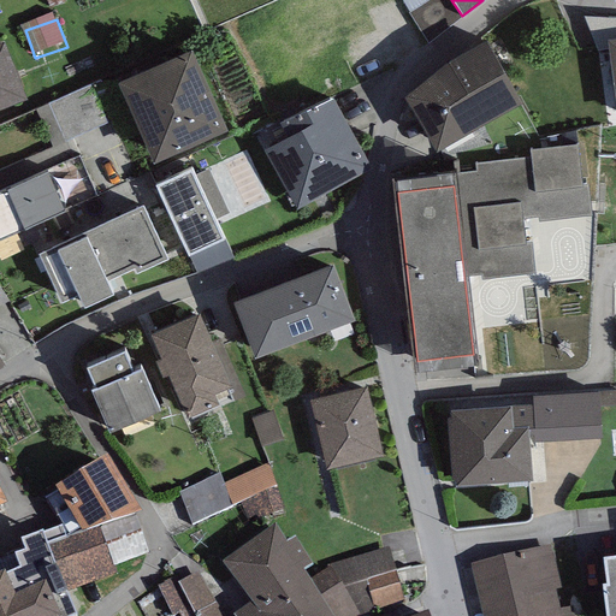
[(444,66),(404,99),(437,152),(522,104),(487,41),(444,66)]
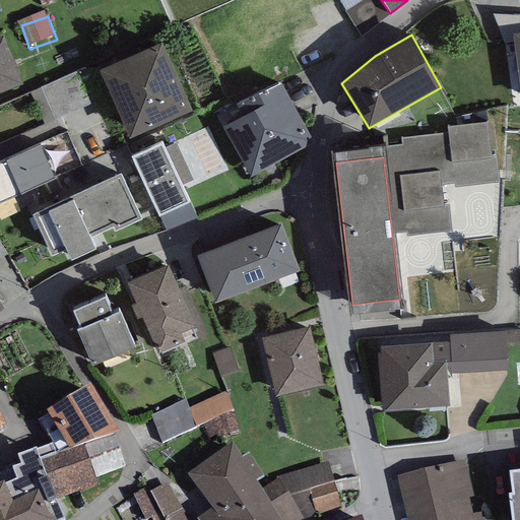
[(0,92),(22,84),(3,37),(0,37),(0,92)]
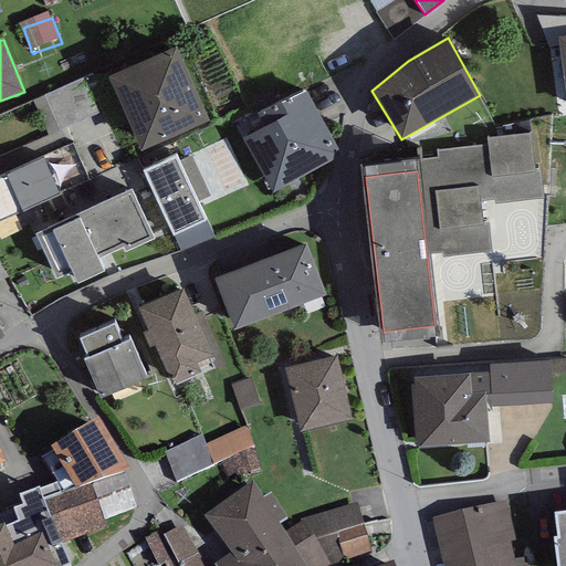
[(174,48),(107,77),(142,150),(207,121),(174,48)]
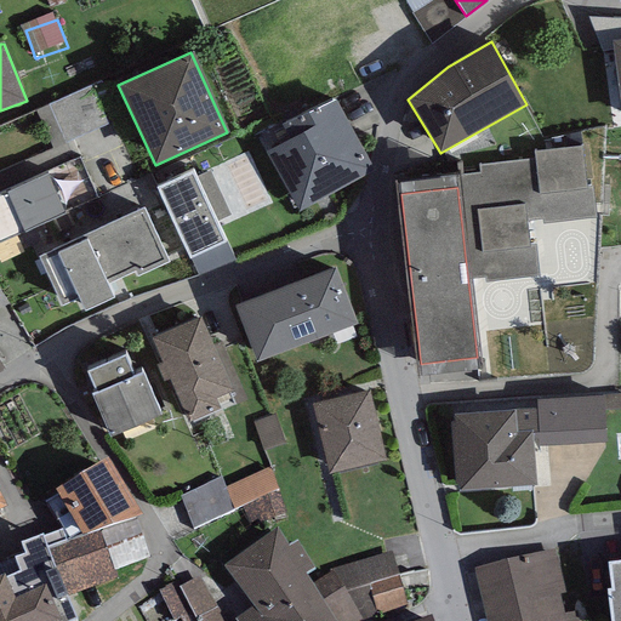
[(335,96),(257,137),(297,212),(375,170),(335,96)]
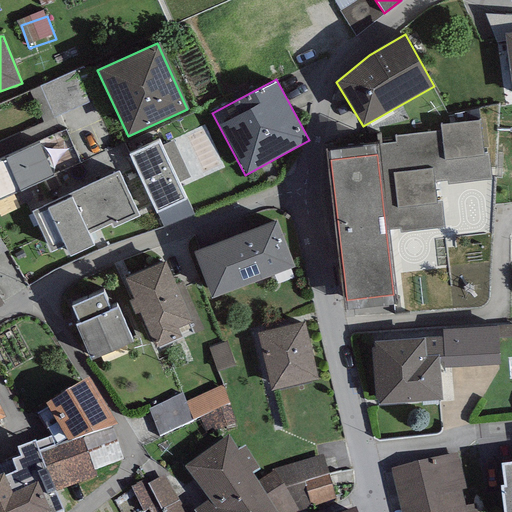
[(483,155),(478,120),(442,124),(443,130),(396,136),(397,144),(378,146),(388,230),(398,229),(399,234),(446,229),(443,199),(437,200),(435,182),(447,180),(448,184),(491,179),(488,155),(483,155)]
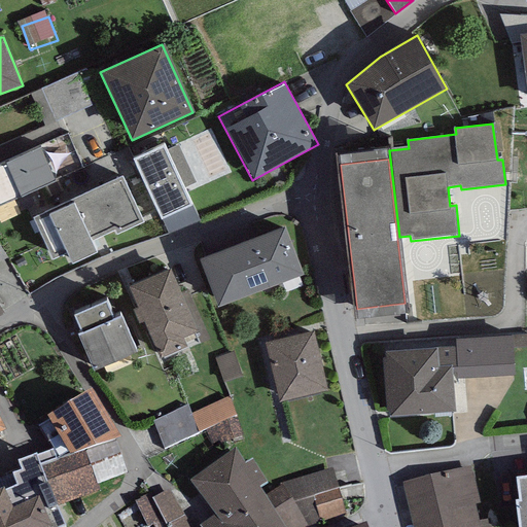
[(164,143),(133,157),(162,219),(192,205),(164,143)]
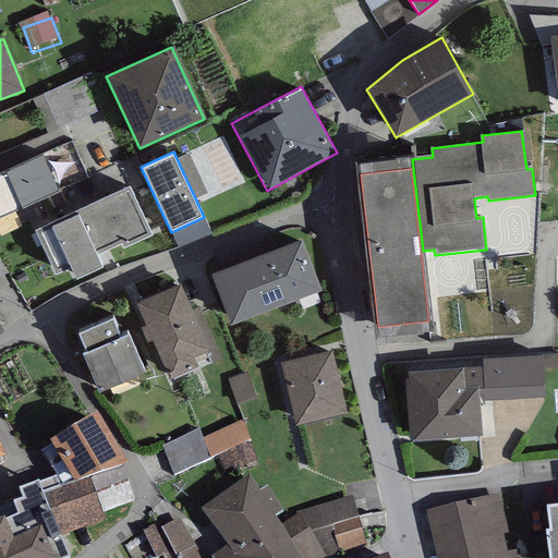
[(45,156),(0,176),(0,216),(60,191),(45,156)]
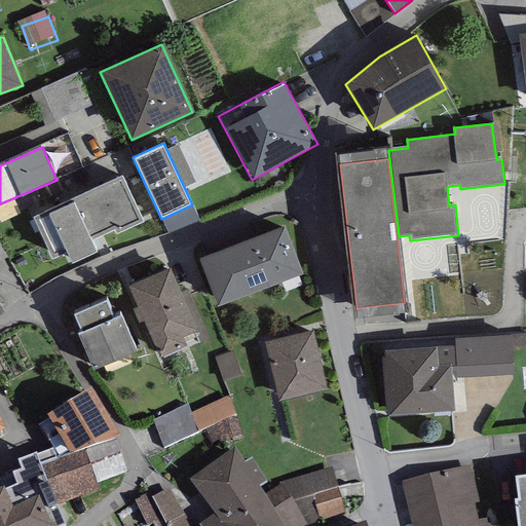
[(357,306),(404,301),(399,236),(388,150),(337,156),(357,306)]
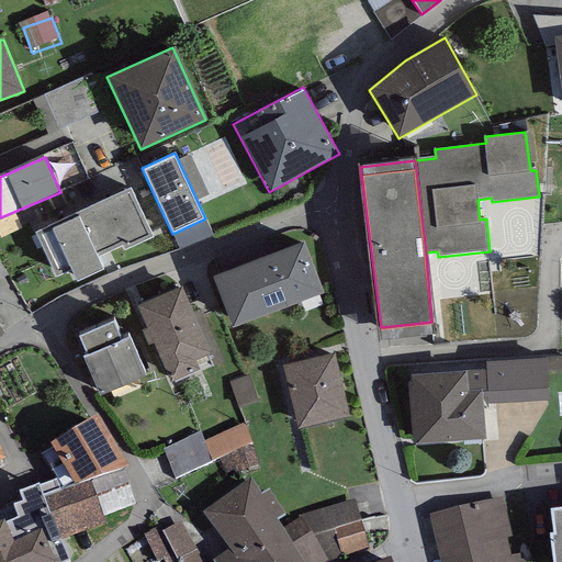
[(130,187),(34,232),(55,277),(71,269),(77,281),(103,269),(98,257),(122,246),(124,250),(153,236),(130,187)]
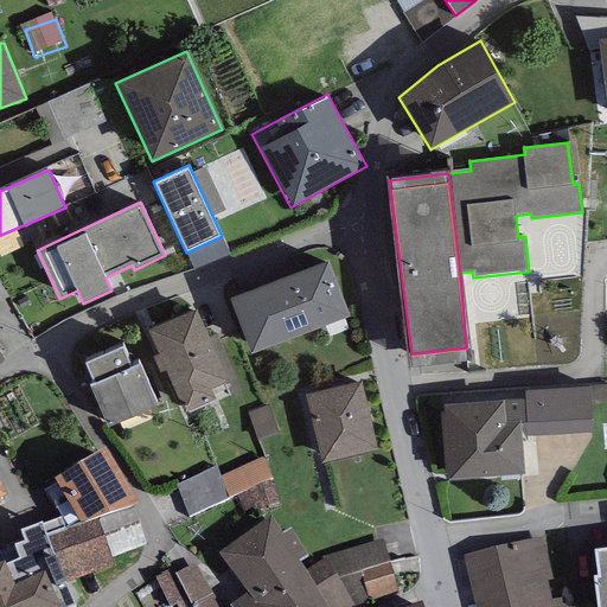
[(327,260),(230,298),(251,353),(349,315),(327,260)]
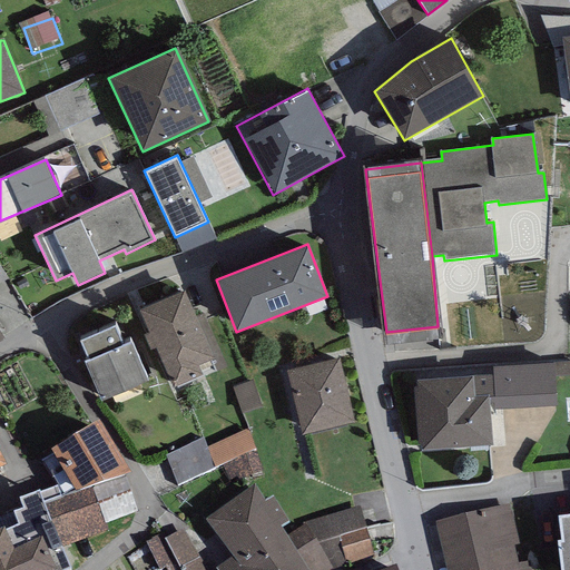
[(0,288),(10,286),(1,263),(0,263),(0,288)]
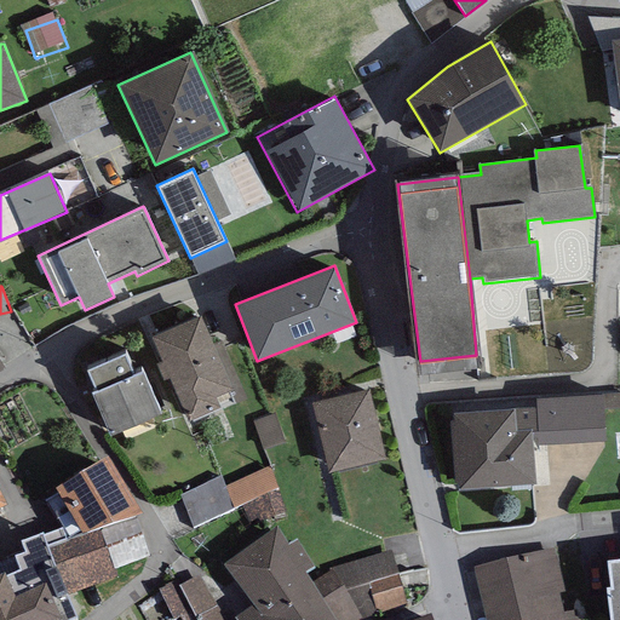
[(201,316),(151,337),(162,361),(158,363),(165,380),(166,379),(171,389),(174,388),(189,423),(246,399),(220,340),(213,344),(201,316)]
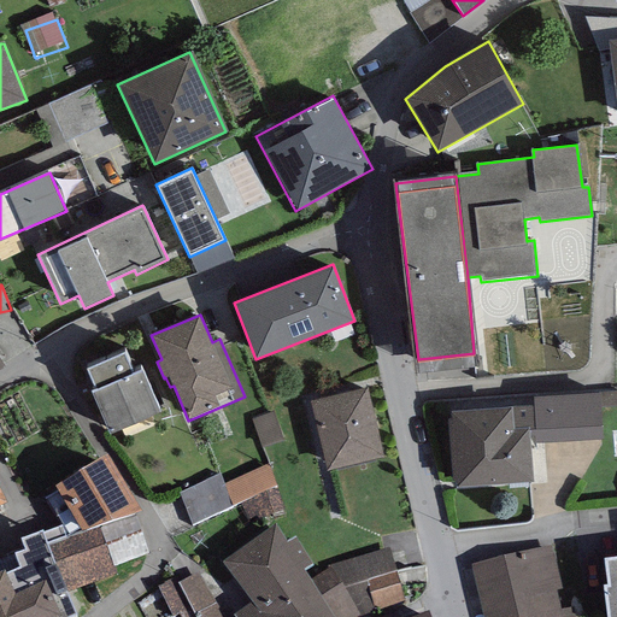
[(124,352),(87,368),(95,388),(90,391),(110,434),(160,411),(141,369),(134,372),(124,352)]
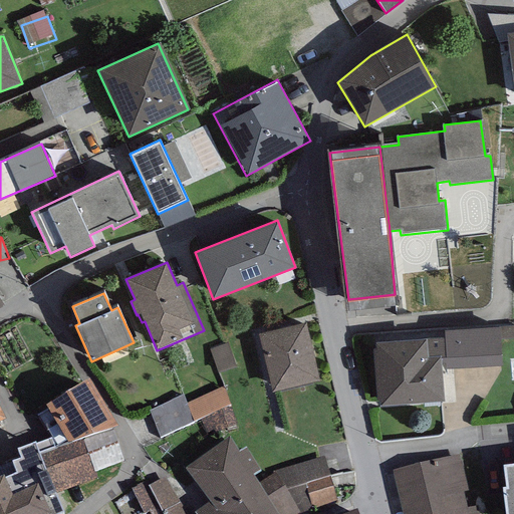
[(306,322),(258,334),(272,392),(320,380),(306,322)]
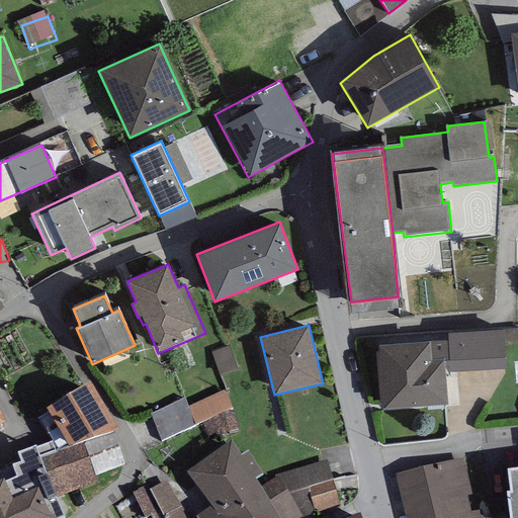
[(505,330),(448,333),(448,341),(449,365),(450,371),(507,368),(505,330)]
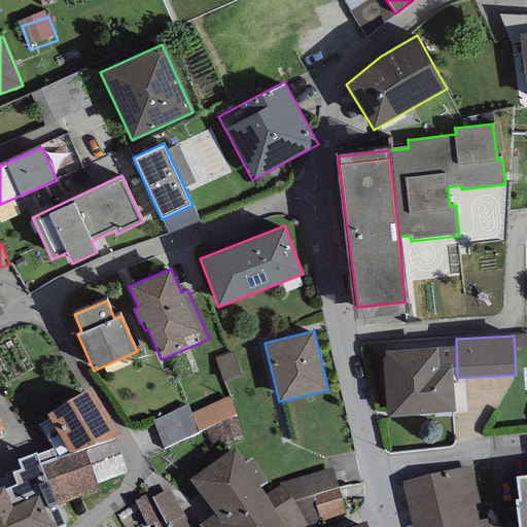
[(456,347),(385,352),(385,356),(382,357),(386,411),(389,411),(389,416),(456,412),(453,373),(457,372),(456,347)]
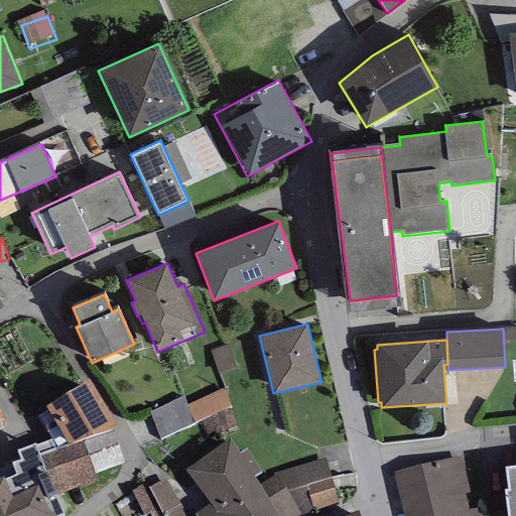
[(229,344),(211,350),(219,375),(237,369),(229,344)]
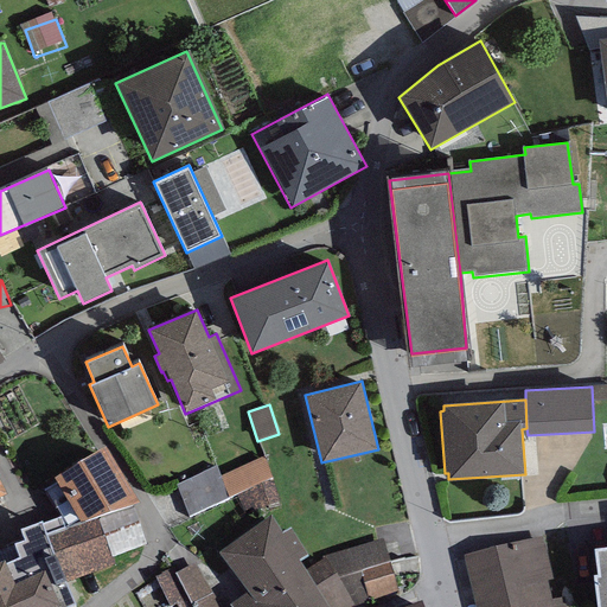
[(106,459),(44,494),(62,524),(42,531),(46,543),(69,536),(97,526),(134,516),(139,515),(106,459)]
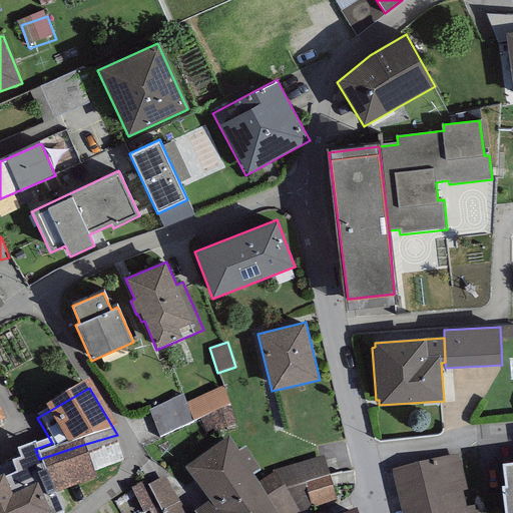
[(223,389),(186,405),(193,423),(200,420),(229,408),(223,389)]
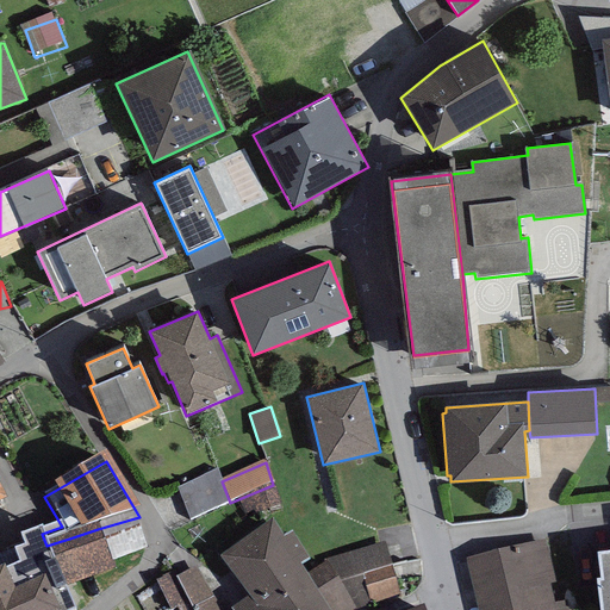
[(217,470),(178,490),(190,523),(230,503),(222,481),(217,470)]
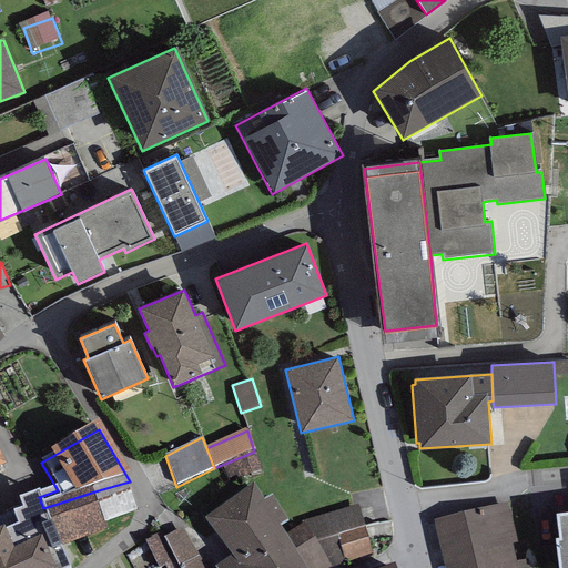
[(222,465),(230,484),(262,472),(254,452),(222,465)]
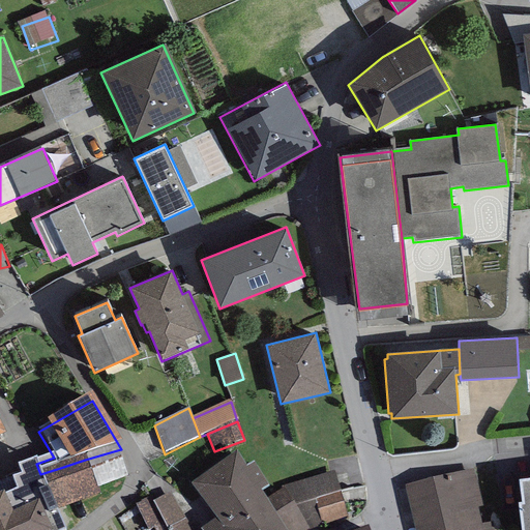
[(85,460),(97,493),(128,481),(117,450),(85,460)]
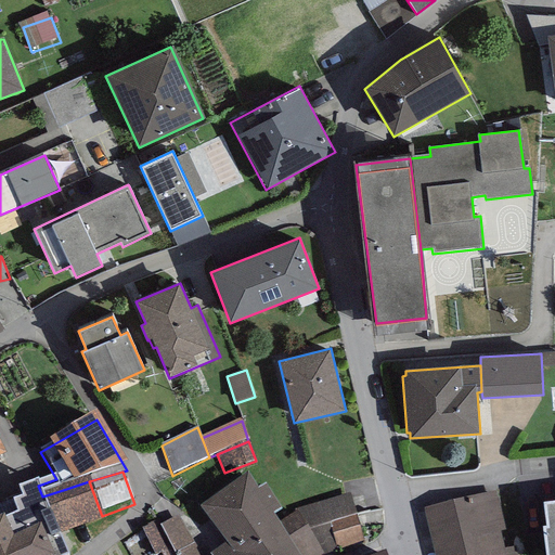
[(248,478),(201,511),(228,549),(216,554),(295,554),(279,527),(273,519),(281,513),(266,489),(258,494),(248,478)]
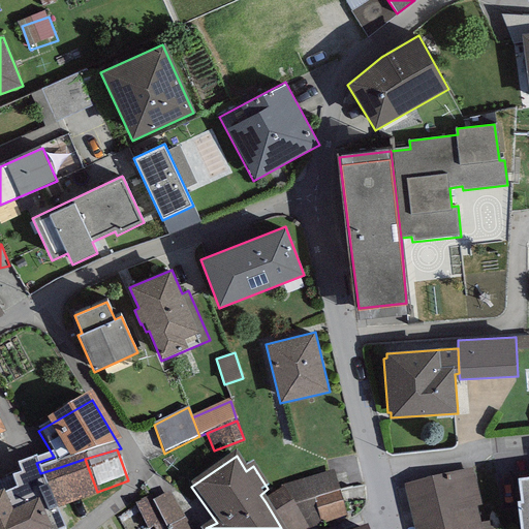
[(60,467),(40,473),(56,512),(99,496),(97,492),(85,459),(60,467)]
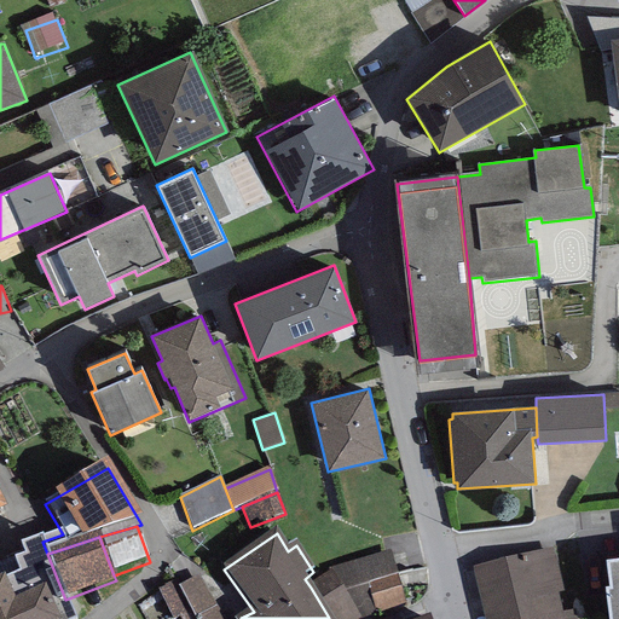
[(42,542),(21,550),(25,561),(15,566),(21,579),(6,585),(15,606),(44,594),(53,618),(73,618),(65,600),(47,554),(42,542)]
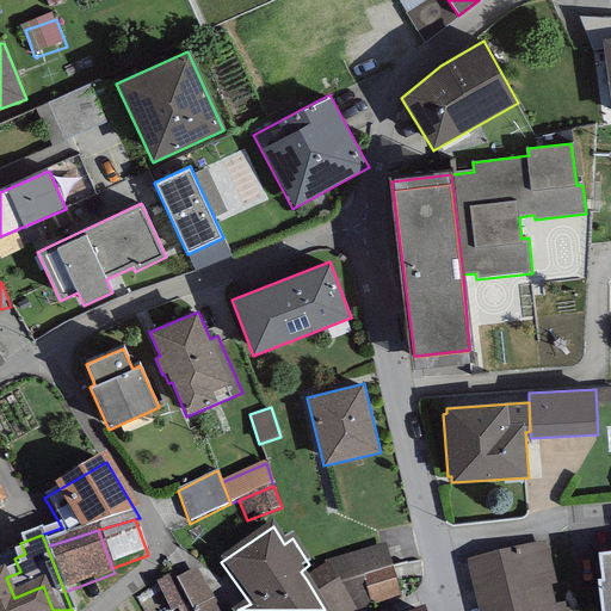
[(547,544),(467,563),(477,610),(566,610),(566,606),(562,608),(547,544)]
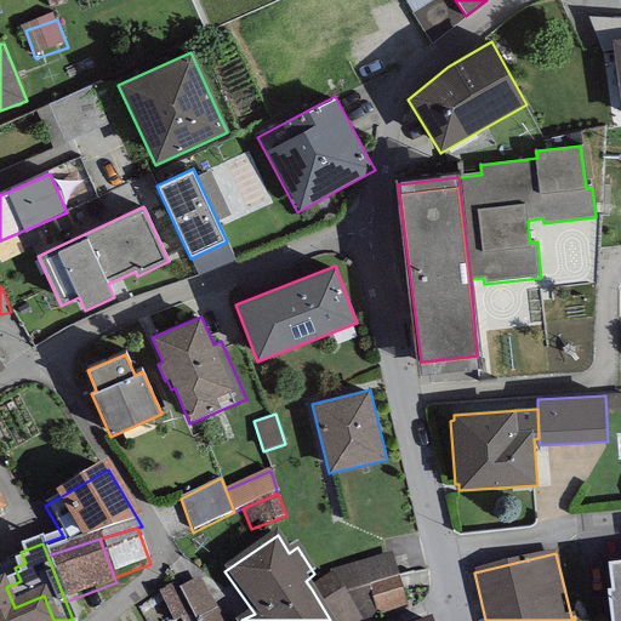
[(332,571),(335,576),(359,617),(406,602),(393,554),(332,571)]
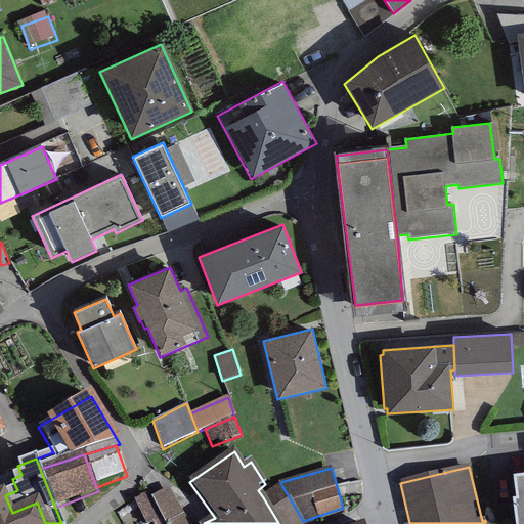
[(523,523),(523,482),(512,484),(515,506),(511,507),(513,523),(523,523)]
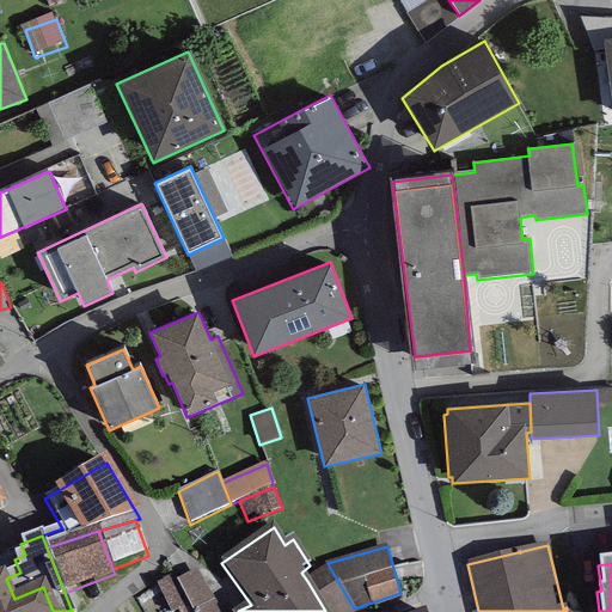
[(330,568),(307,581),(325,611),(355,611),(354,609),(330,568)]
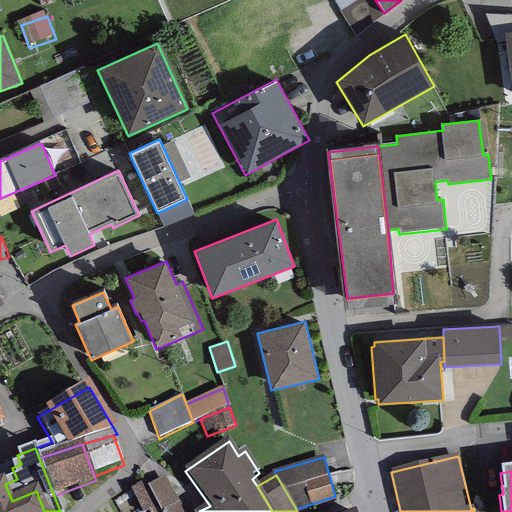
[(185,511),(165,477),(148,488),(158,507),(160,511),(185,511)]
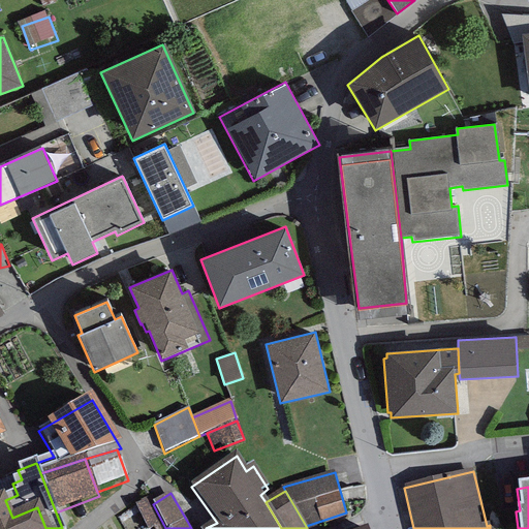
[(153,504),(150,497),(135,504),(147,528),(152,528),(163,524),(153,504)]
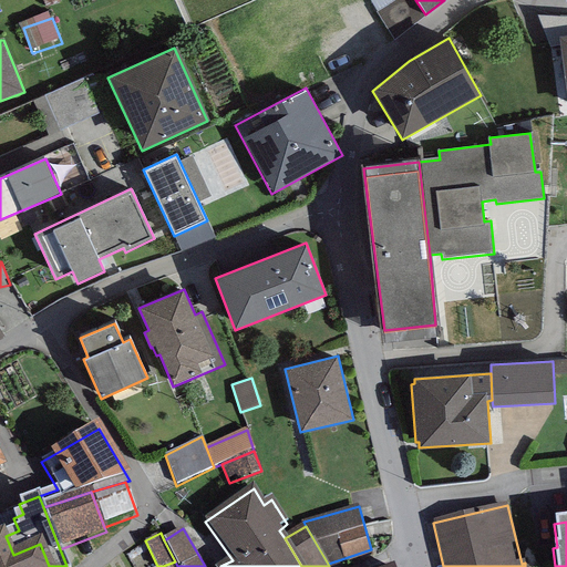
[(0,566),(49,566),(40,544),(13,555),(6,536),(4,534),(0,535),(0,566)]
